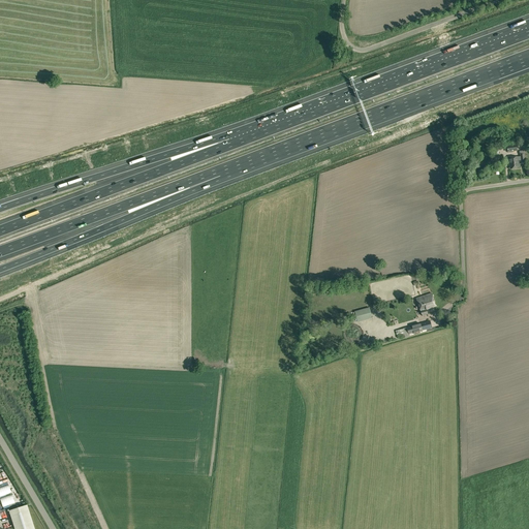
[(524,154),(520,155),(520,156),(508,158),(509,168),(519,167),(518,160),(525,160),(524,154)]
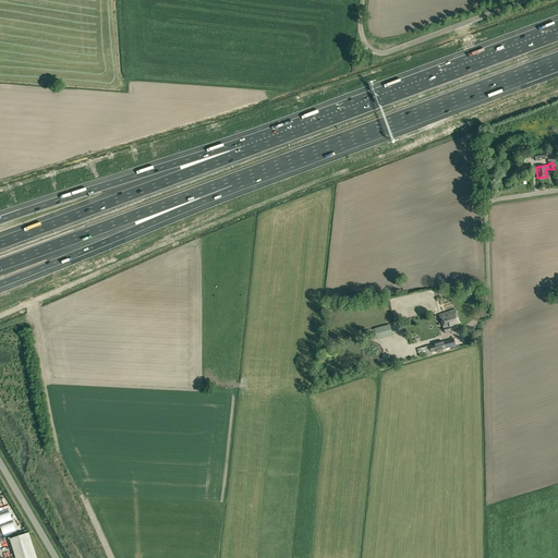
[(459,324),(455,310),(439,315),(444,328),(445,334),(451,331),(450,326),(459,324)]
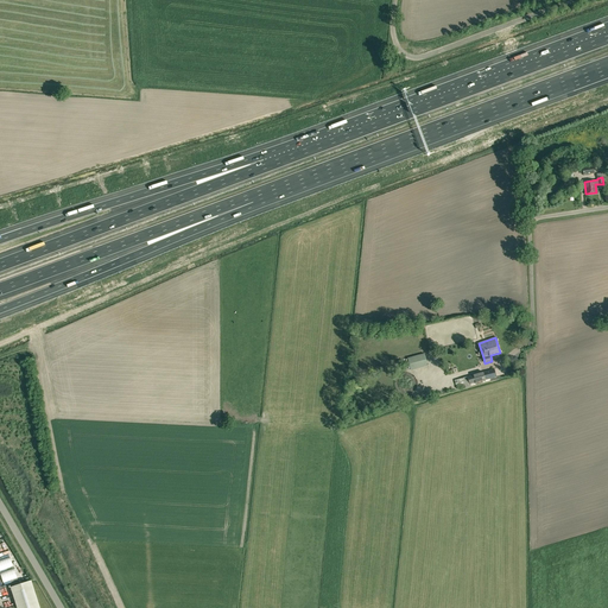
[(411,369),(428,366),(424,354),(407,359),(411,369)]
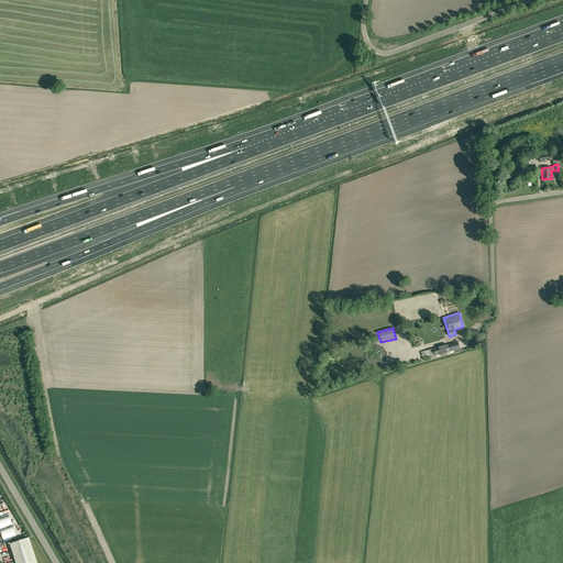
[(434,356),(460,349),(457,342),(432,349),(434,356)]
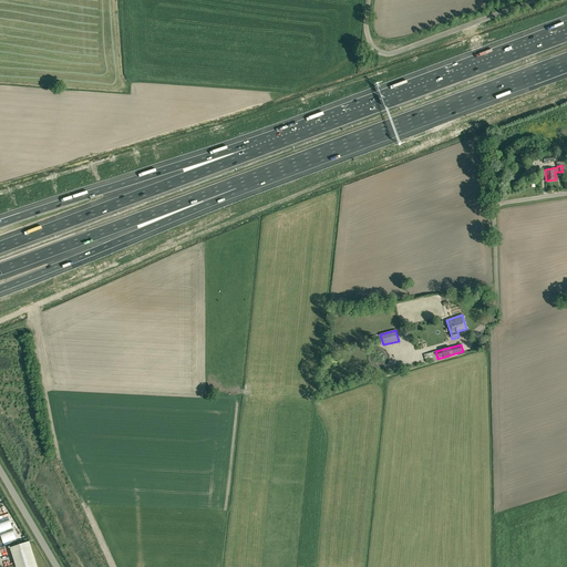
[(435,351),(429,353),(431,361),(431,362),(437,360),(439,360),(437,359),(435,351)]
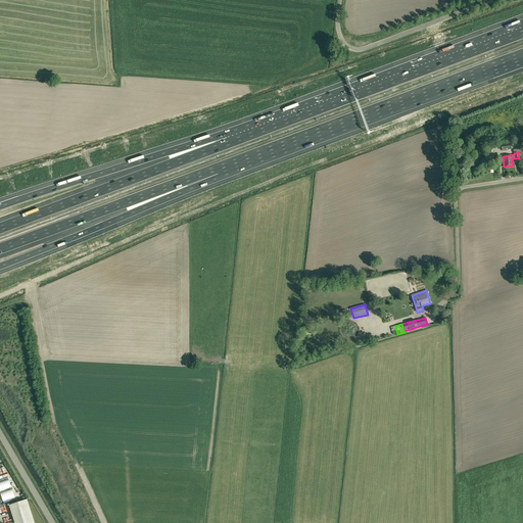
[(34,522),(27,500),(9,505),(14,522),(34,522)]
